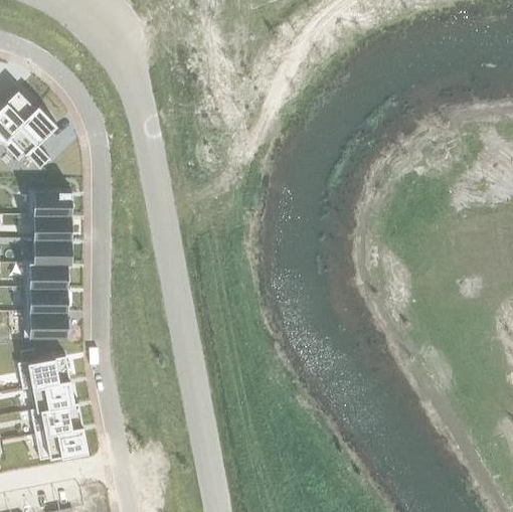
[(0,146),(1,145),(19,129),(17,127),(35,110),(18,92),(0,109),(0,146)]
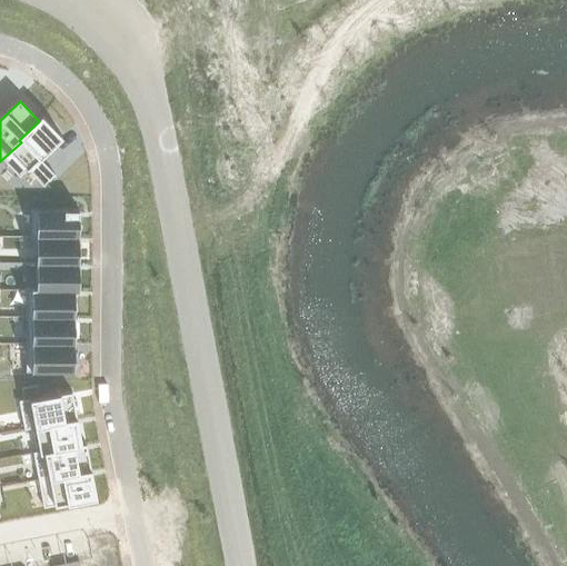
[(21,142),(1,160),(20,180),(28,172),(45,189),(56,178),(40,161),(62,139),(42,118),(39,121),(19,140),(21,142)]
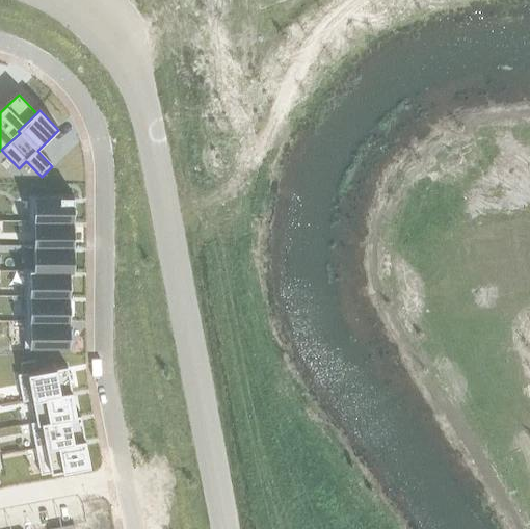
[(28,199),(29,226),(33,226),(74,226),(74,199),(28,199)]
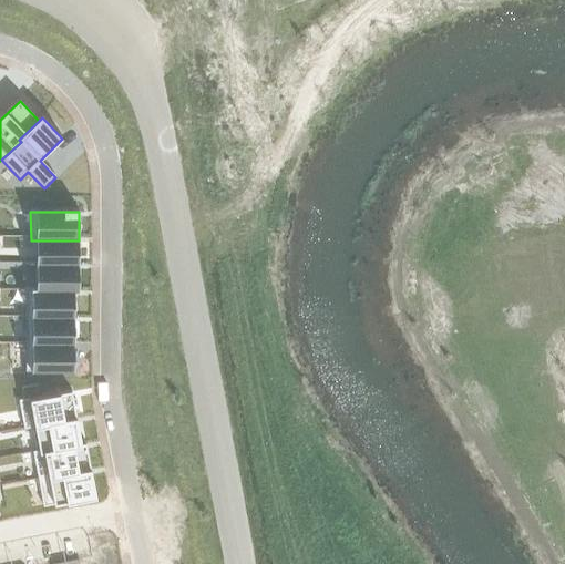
[(36,241),(37,265),(79,265),(79,241),(36,241)]
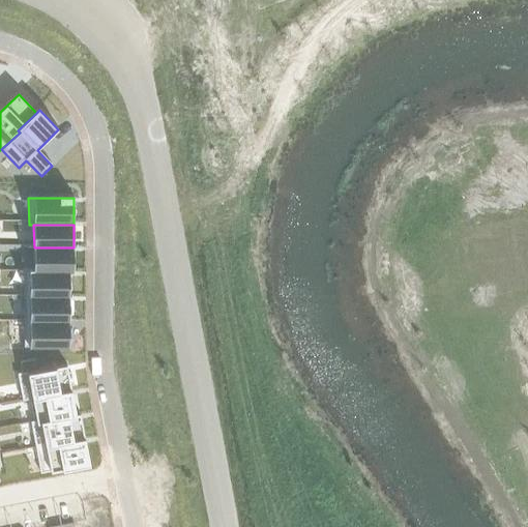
[(34,247),(34,271),(52,271),(52,275),(69,274),(74,275),(74,274),(74,247),(34,247)]
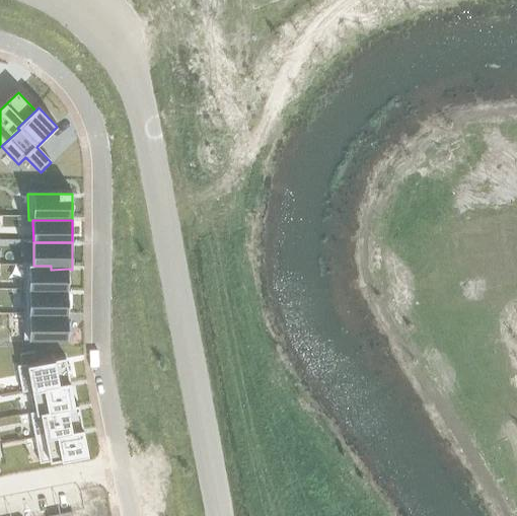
[(24,266),(24,293),(68,294),(68,269),(51,270),(51,266),(33,266),(24,266)]
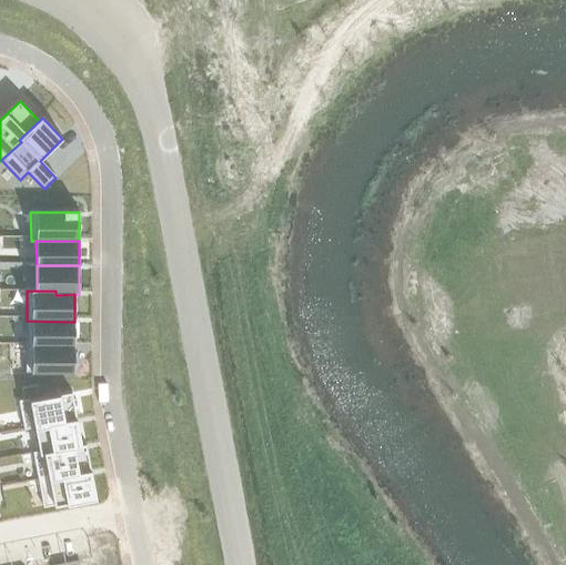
[(27,335),(27,349),(74,349),(74,322),(27,321),(27,335)]
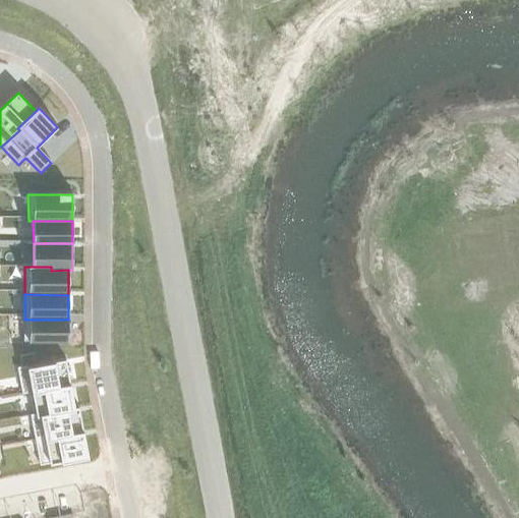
[(24,320),(24,344),(68,344),(68,320),(24,320)]
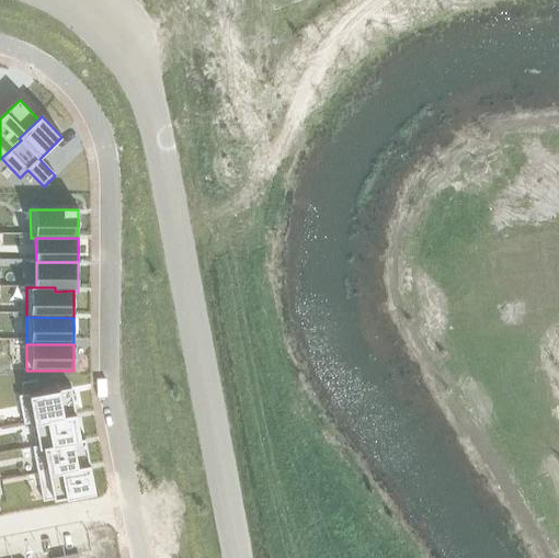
[(71,388),(20,398),(25,426),(35,425),(77,417),(71,388)]
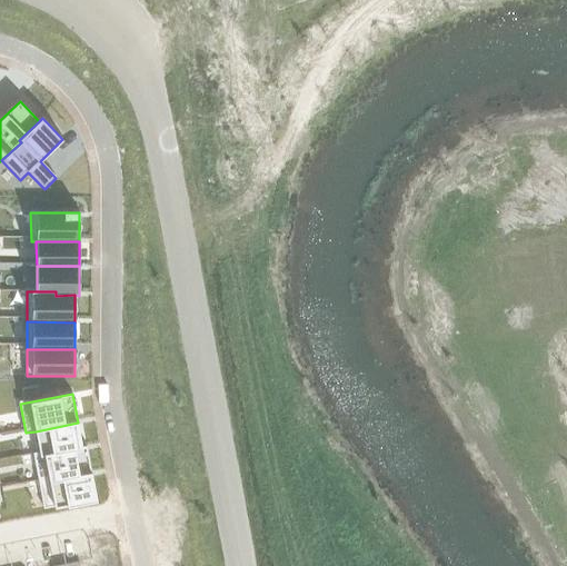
[(78,423),(36,432),(40,455),(82,446),(78,423)]
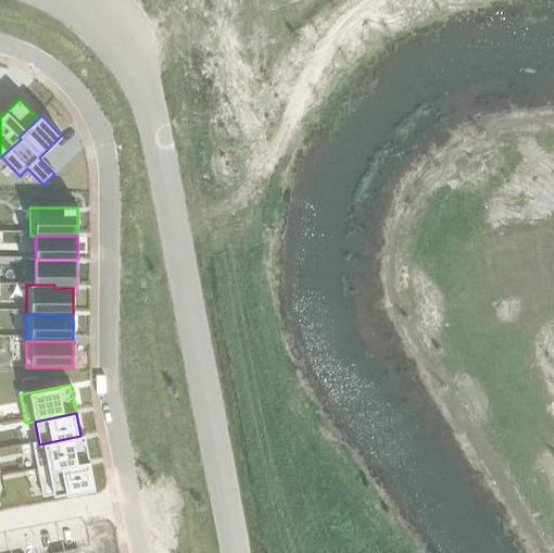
[(39,444),(34,445),(38,473),(90,463),(85,436),(80,436),(39,444)]
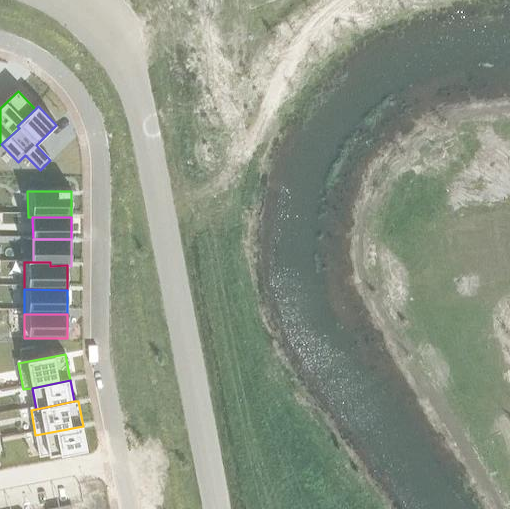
[(83,426),(35,435),(40,459),(87,450),(83,426)]
